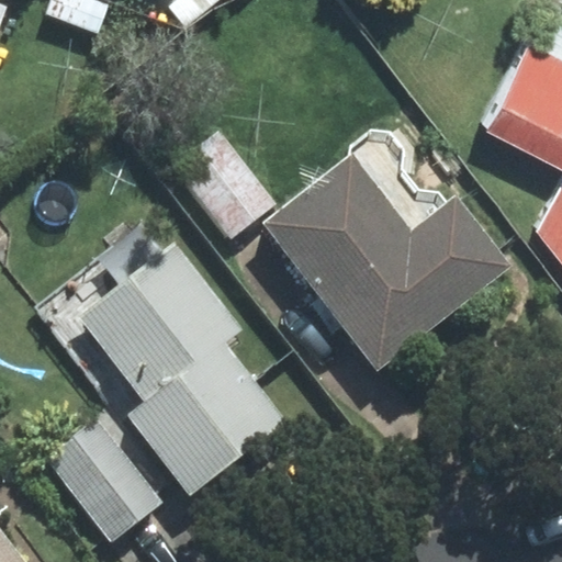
[(561,166),(561,200),(550,223),(561,237),(561,56),(524,38),(481,126),(561,166)]
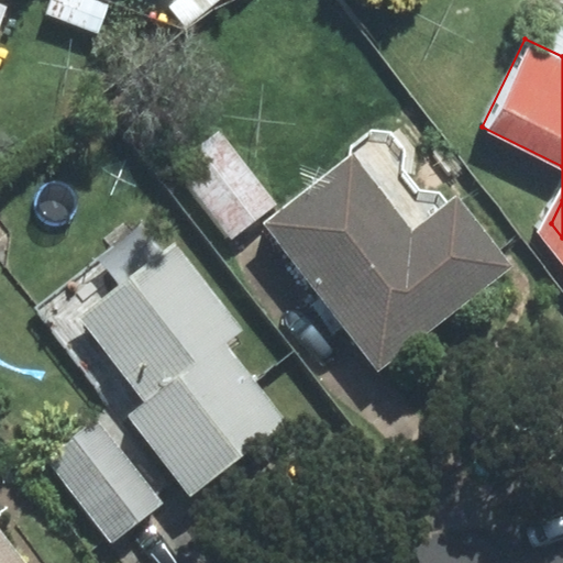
[(220,133),(178,166),(233,236),(275,203),(220,133)]
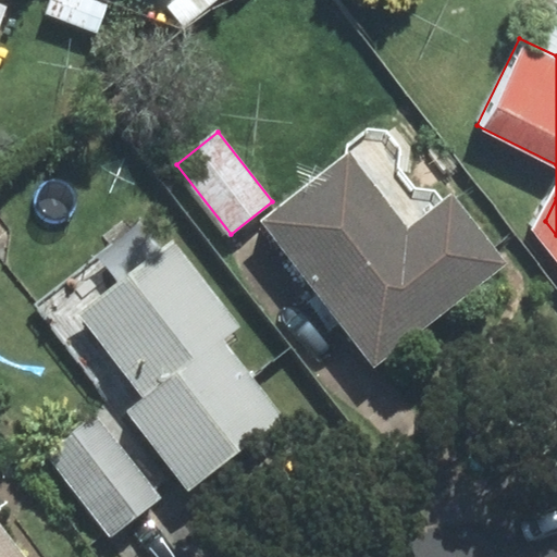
[(355,160),(273,223),(381,361),(507,262),(459,200),(415,235),(355,160)]
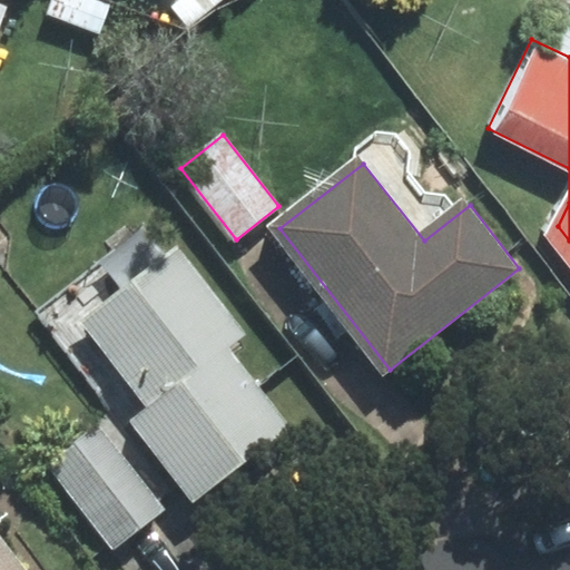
[(165,273),(89,332),(209,485),(285,426),(165,273)]
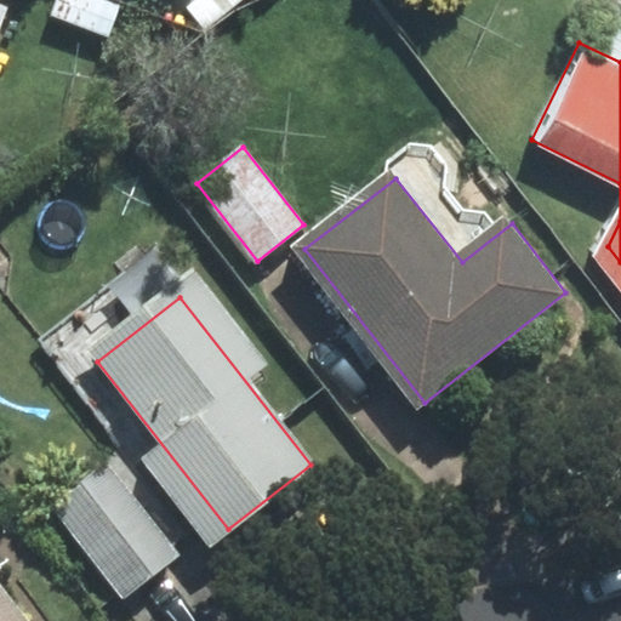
[(110,476),(58,517),(123,598),(175,558),(110,476)]
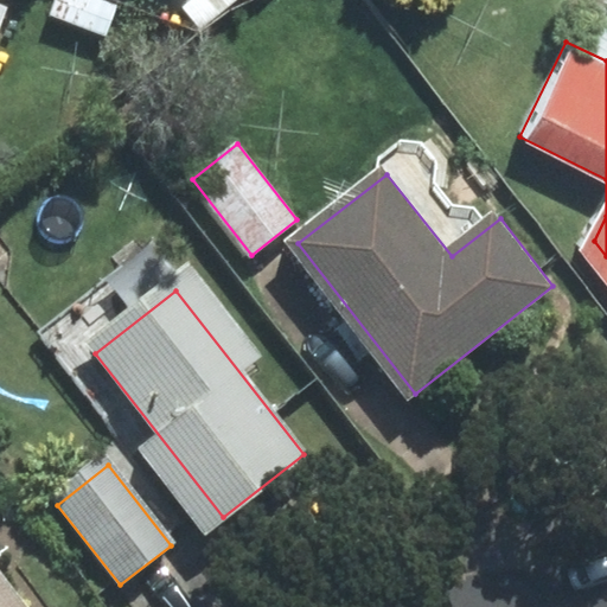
[(37,606),(0,560),(0,606),(37,606)]
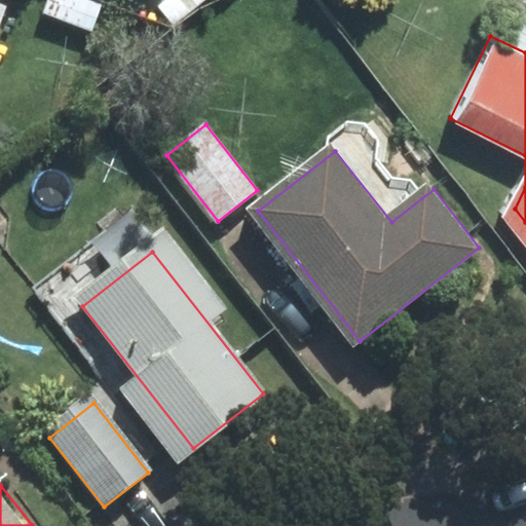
All buildings are outlined.
